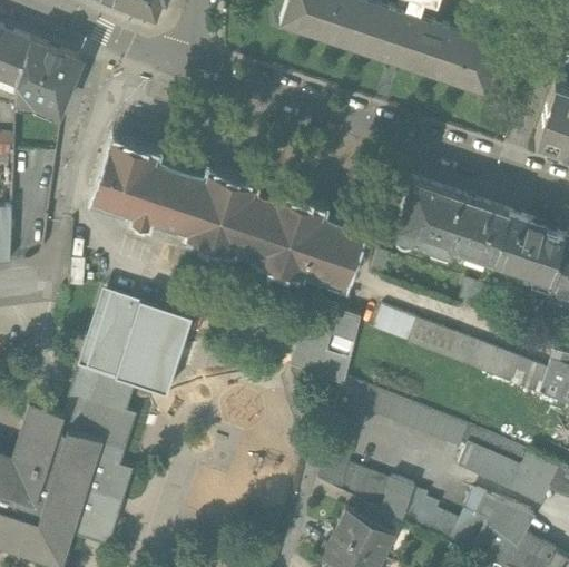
[(119,0),(118,3),(156,18),(163,2),(166,3),(167,0),(119,0)]
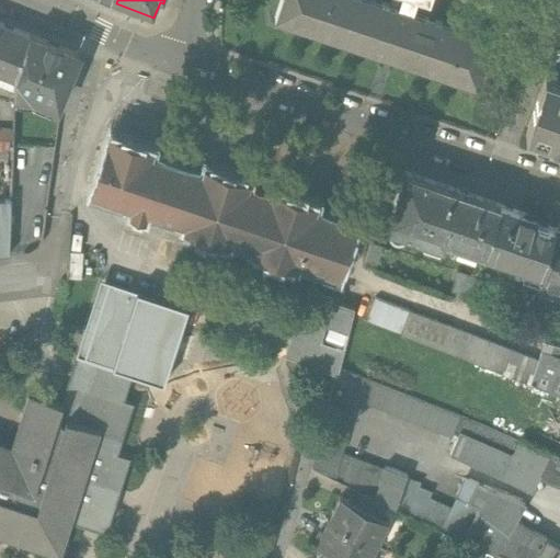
[(402,0),(398,13),(358,0),(283,0),(275,23),(389,61),(477,92),(492,46),(412,18),(418,1),(430,6),(432,0),(402,0)]
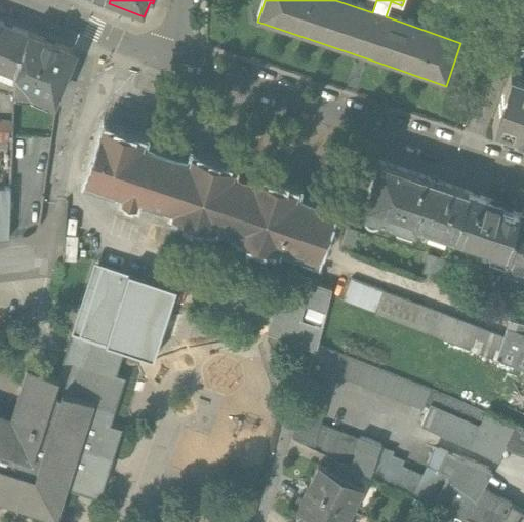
[(28,37),(0,26),(0,72),(14,77),(15,74),(28,37)]
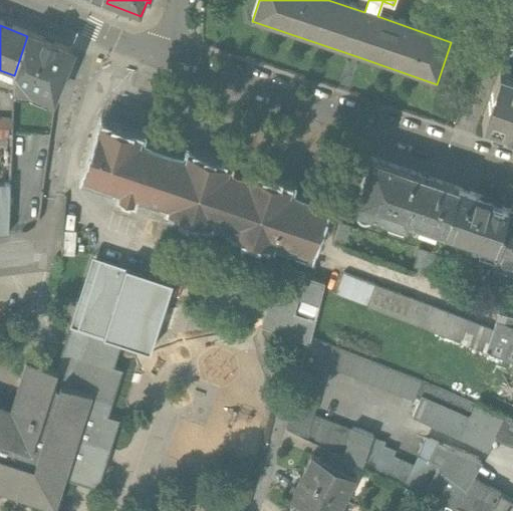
[(27,36),(15,72),(14,95),(32,97),(55,106),(72,54),(27,36)]
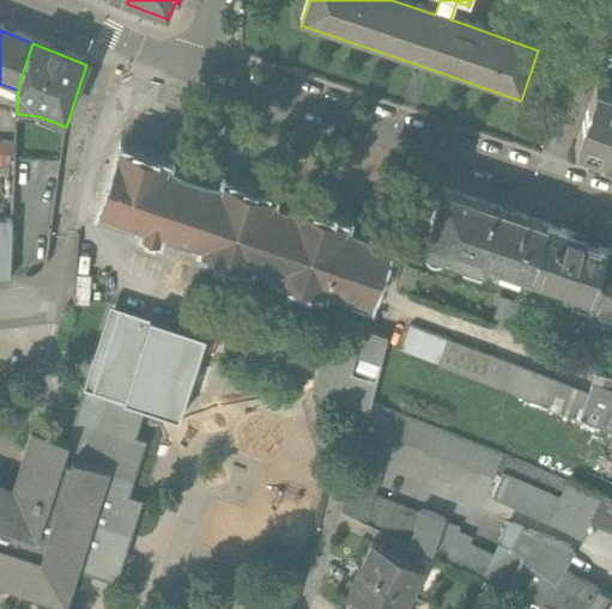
[(611,91),(609,91),(609,92),(598,89),(576,152),(589,156),(587,163),(600,166),(601,160),(611,164),(611,91)]
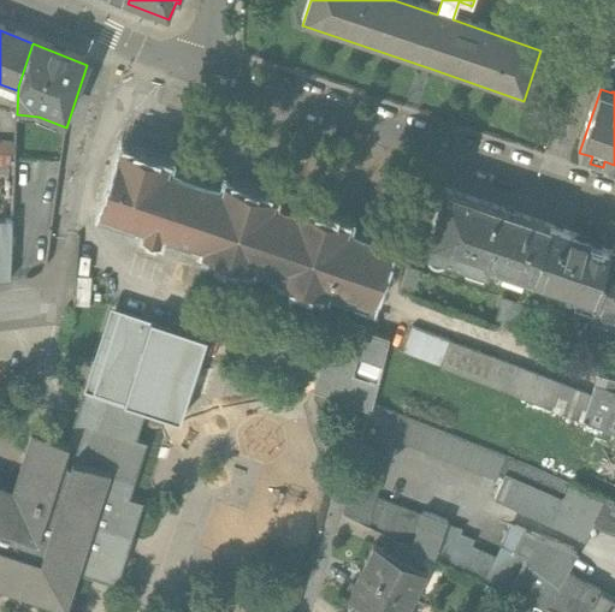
[(276,202),(228,185),(224,195),(167,176),(171,167),(123,152),(101,217),(147,232),(145,241),(166,247),(170,237),(195,245),(193,251),(203,255),(252,272),(254,266),(281,274),(278,280),(326,296),(329,289),(349,296),(315,393),(372,413),(374,405),(390,342),(365,332),(392,251),(348,236),(350,226),(302,211),(299,219),(273,211),(276,202)]
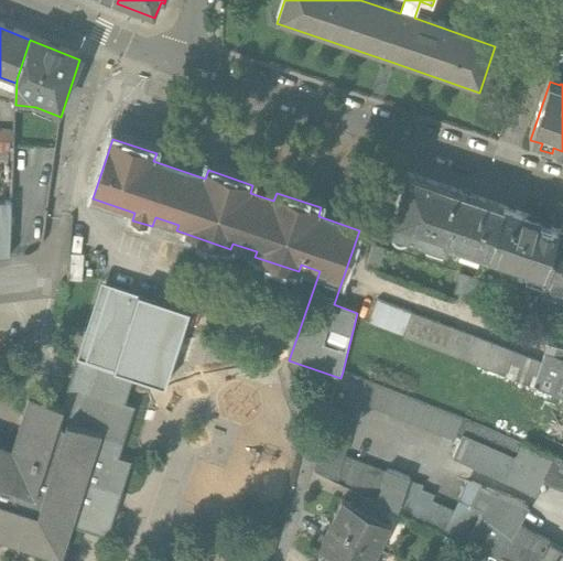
[(504,209),(409,179),(393,224),(394,225),(392,232),(392,235),(393,238),(396,241),(399,243),(402,244),(405,243),(409,240),(410,237),(431,244),(429,248),(442,252),(443,248),(446,248),(448,243),(464,248),(463,251),(477,257),(479,252),(488,256),(504,209)]
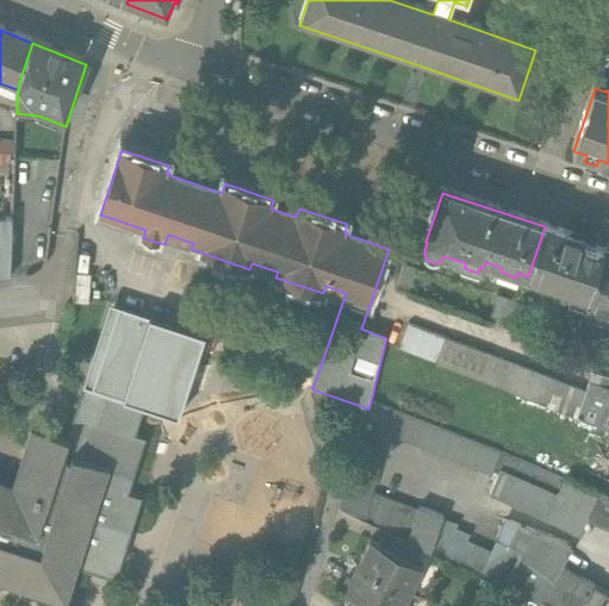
[(12,223),(0,224),(0,280),(10,279),(12,223)]
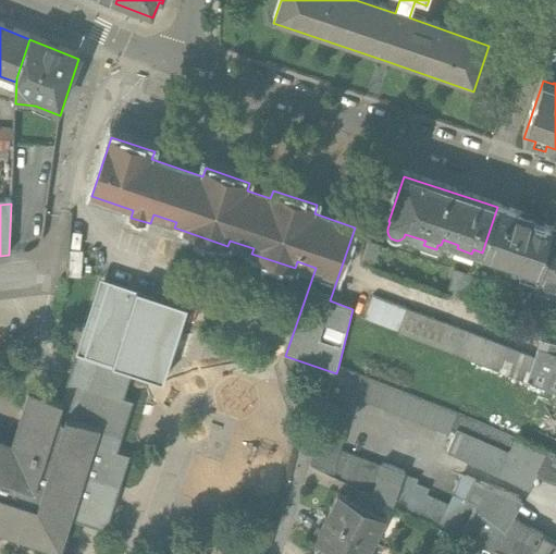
[(532,219),(497,207),(482,253),(522,266),(526,269),(532,271),(535,270),(540,271),(546,251),(543,251),(551,230),(531,223),(532,219)]
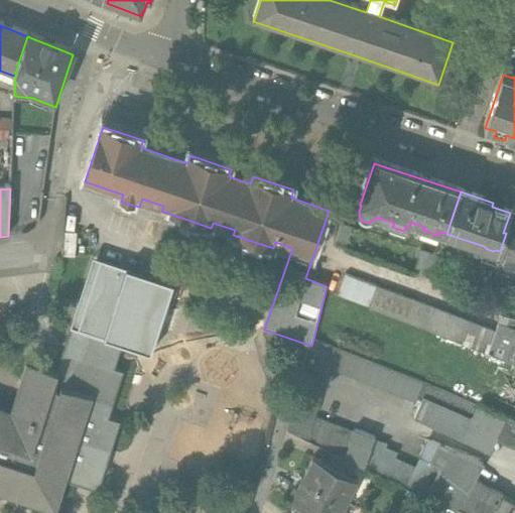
[(514,215),(510,213),(503,233),(506,233),(500,251),(493,272),(514,280),(514,215)]
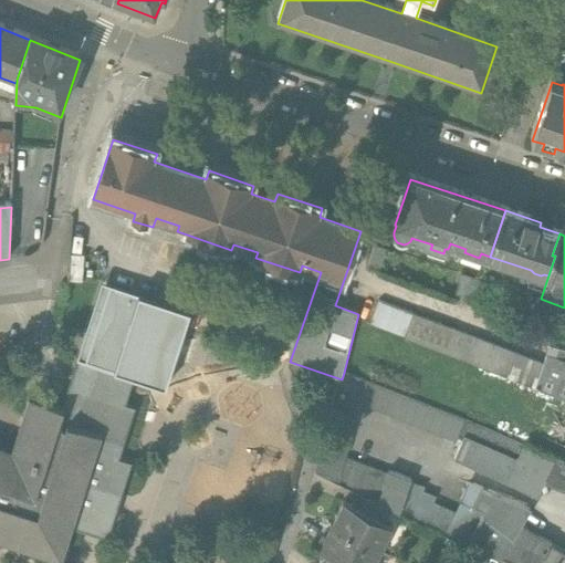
[(85,259),(72,258),(70,284),(83,284),(85,259)]
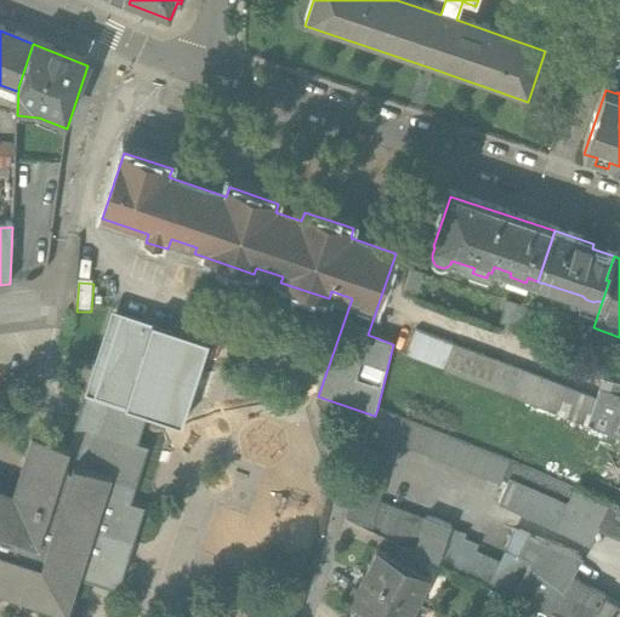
[(529,310),(507,303),(499,329),(521,336),(529,310)]
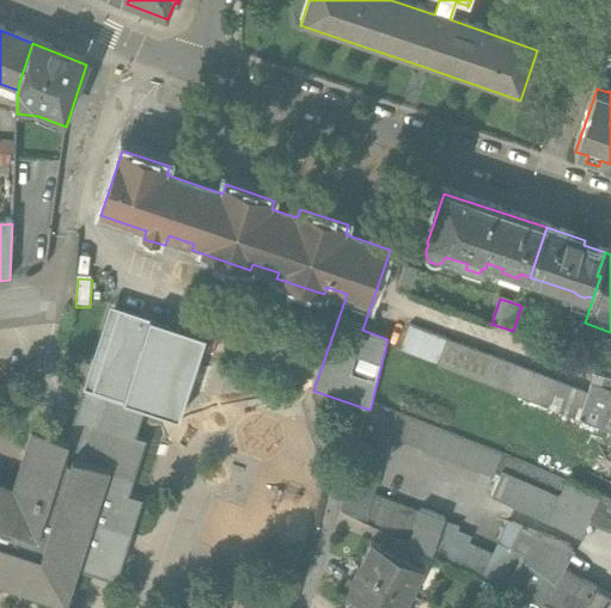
[(104,397),(146,410),(187,423),(212,344),(110,312),(84,390),(104,397)]
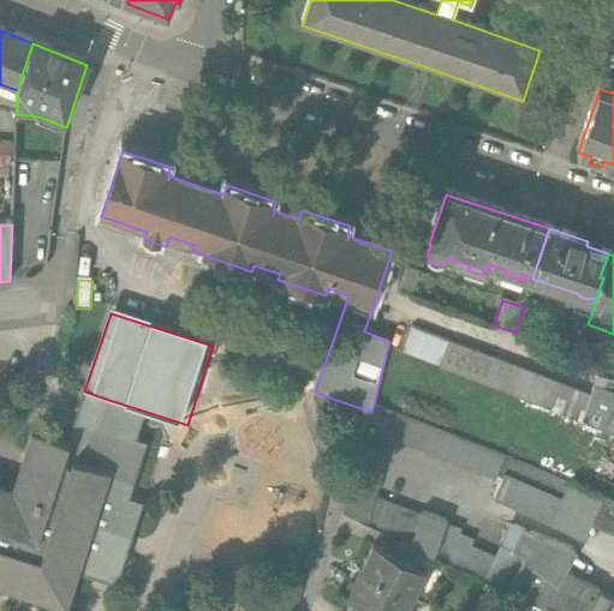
[(591,394),(412,328),(404,353),(441,366),(440,367),(582,420),(591,394)]
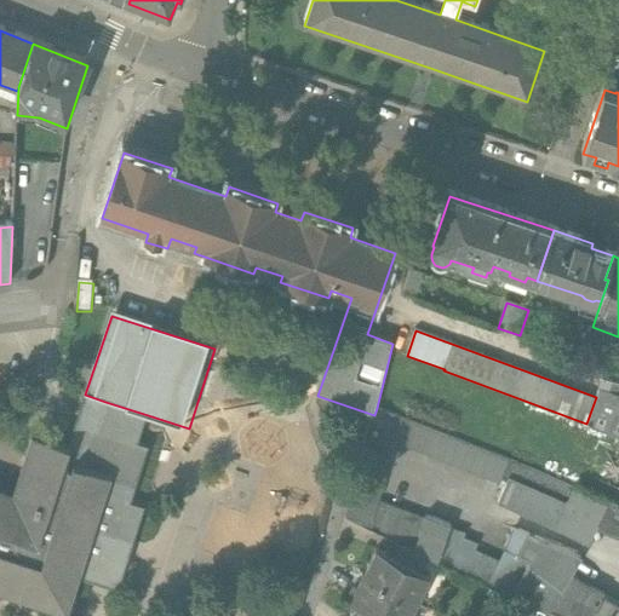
[(618,383),(603,378),(596,397),(586,424),(618,436),(618,383)]
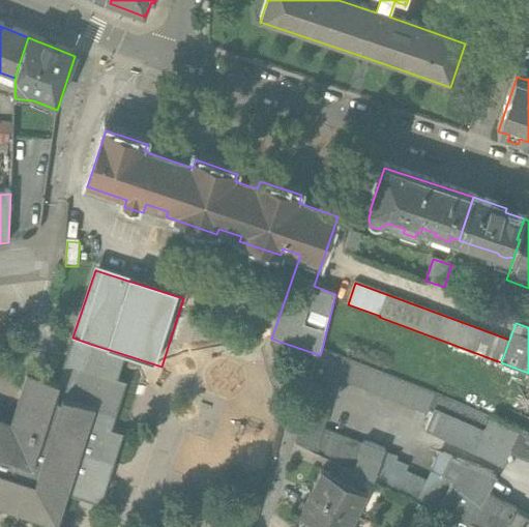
[(72,338),(58,381),(60,382),(53,403),(69,408),(90,344),(72,338)]
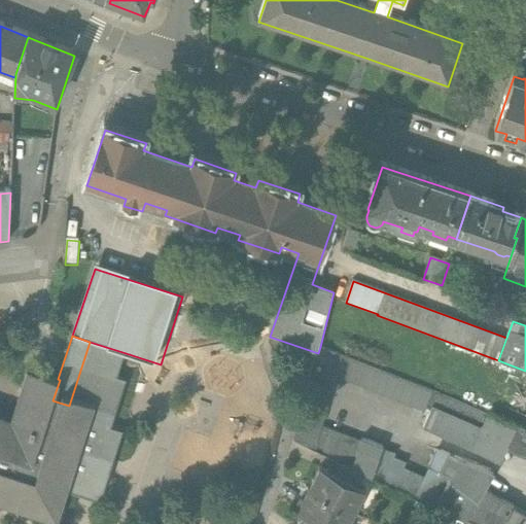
[(58,379),(27,370),(27,372),(11,419),(12,420),(10,425),(3,423),(4,418),(0,416),(0,499),(57,518),(66,490),(78,450),(113,461),(124,430),(112,426),(127,380),(117,377),(126,353),(90,342),(69,406),(53,400),(60,380),(58,379)]
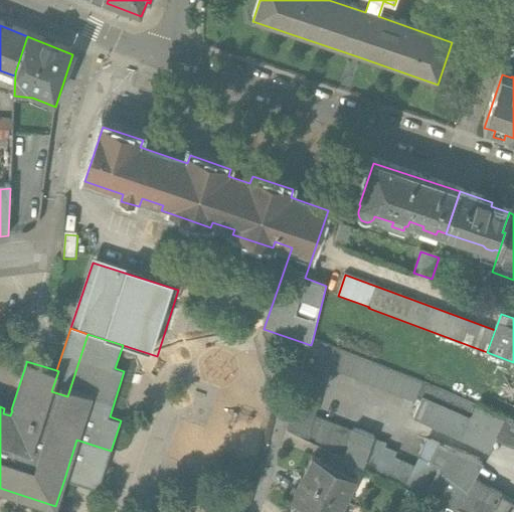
[(334,347),(313,339),(311,345),(287,431),(307,440),(313,418),(328,368),(334,347)]
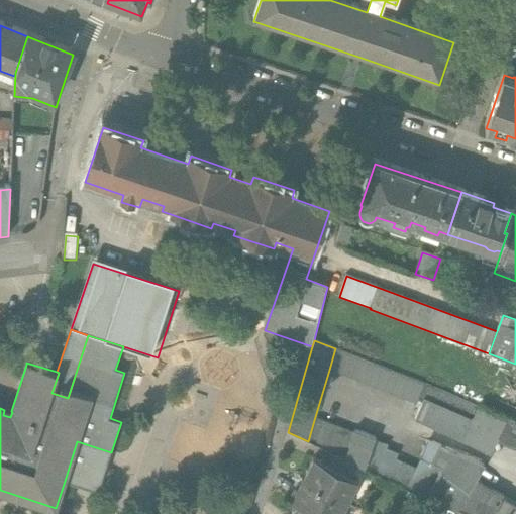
[(425,384),(335,348),(329,370),(418,404),(425,384)]
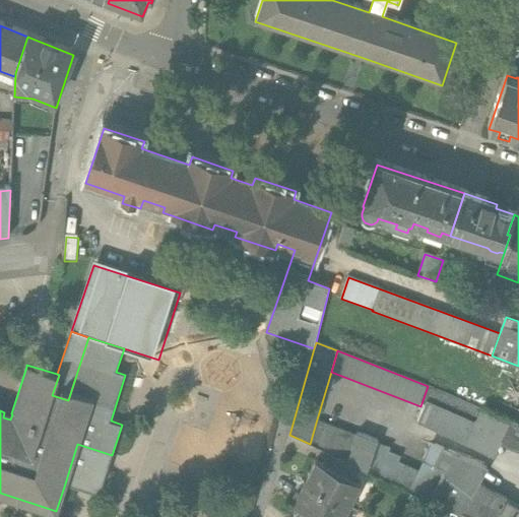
[(479,407),(428,386),(420,406),(425,408),(417,422),(464,445),(479,407)]
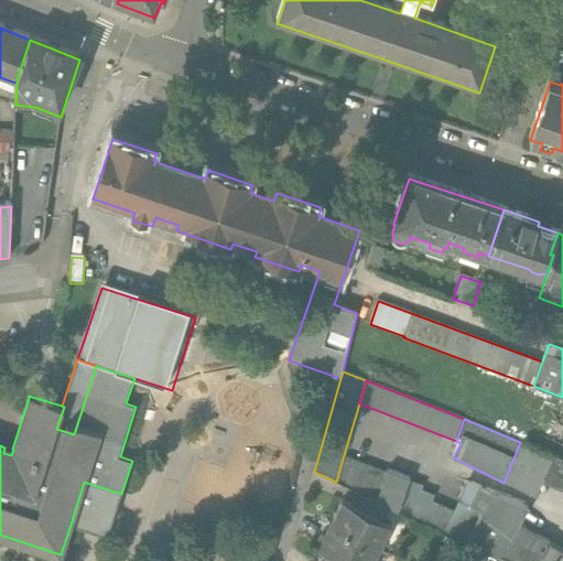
[(552,454),(520,442),(504,483),(536,495),(541,479),(551,455),(552,454)]
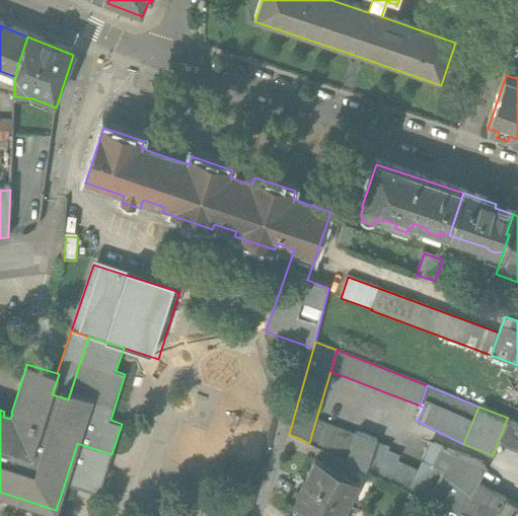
[(517,424),(507,419),(498,441),(517,448),(517,424)]
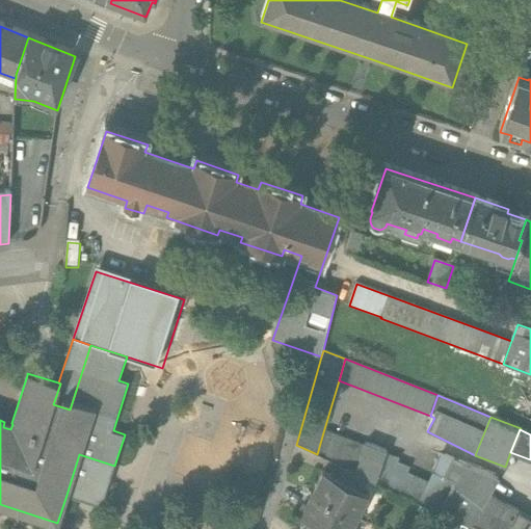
[(365,448),(323,432),(317,454),(345,468),(368,478),(375,482),(388,452),(366,446),(365,448)]
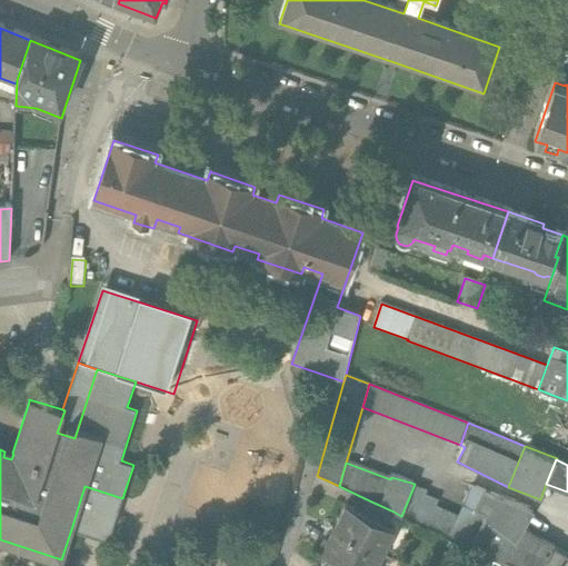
[(532,510),(504,497),(504,498),(474,485),(470,493),(470,492),(458,515),(437,506),(439,499),(426,494),(428,489),(415,484),(401,516),(448,538),(509,565),(544,565),(554,549),(521,528),(532,510)]
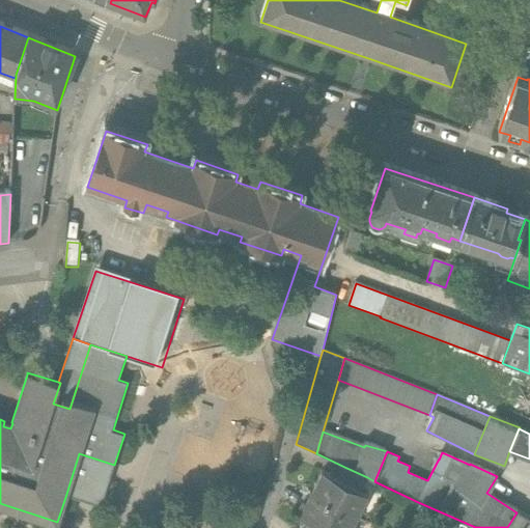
[(114,465),(79,453),(66,494),(102,505),(114,465)]
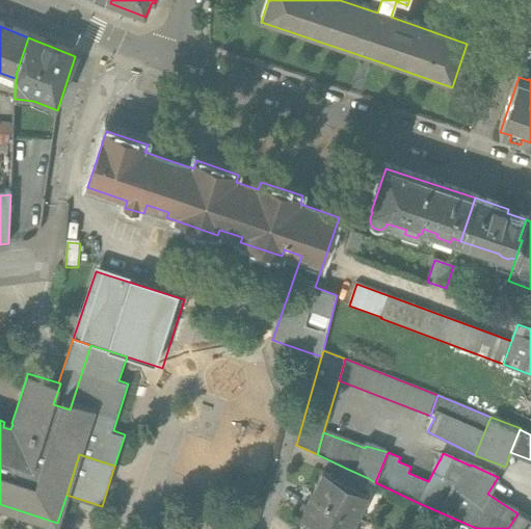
[(368,478),(345,468),(340,479),(362,491),(368,478)]
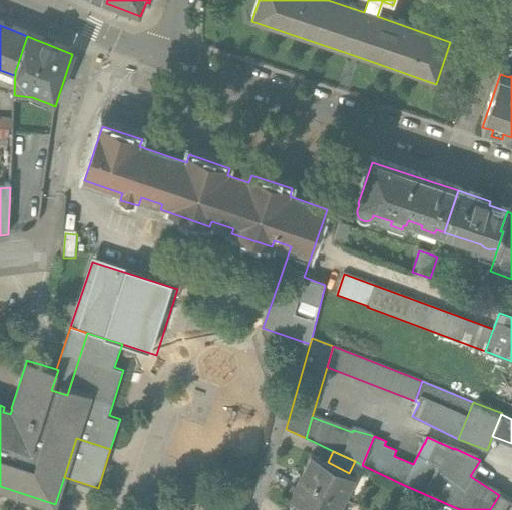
[(328,462),(312,454),(311,455),(312,456),(302,475),(301,474),(301,475),(346,498),(356,477),(349,473),(328,462)]
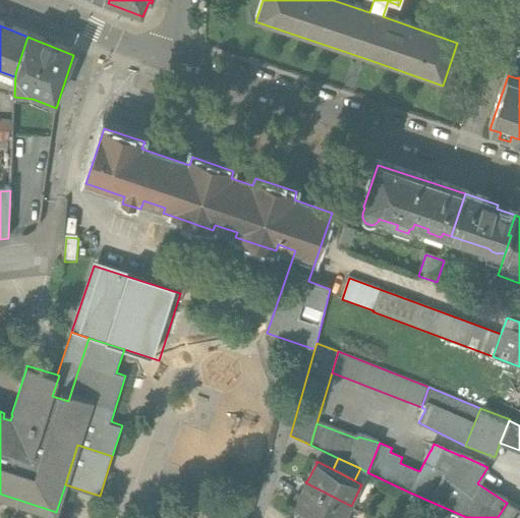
[(344,517),(351,506),(305,482),(304,483),(305,483),(295,504),(294,503),(294,505),(299,507),(321,517),(344,517)]
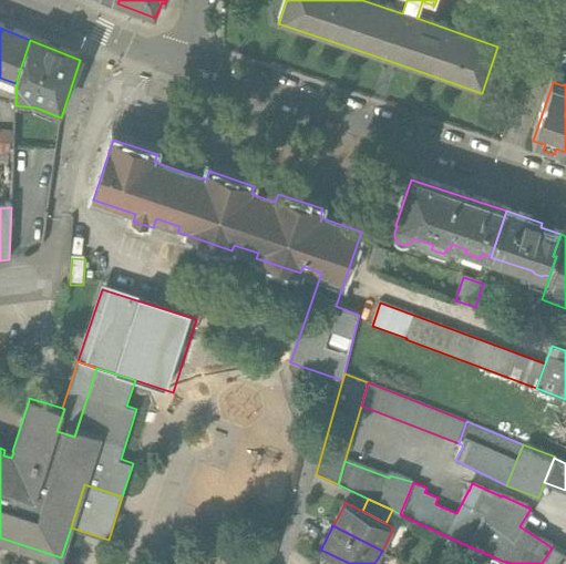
[(349,563),(326,552),(325,554),(326,554),(320,563),(349,563)]
